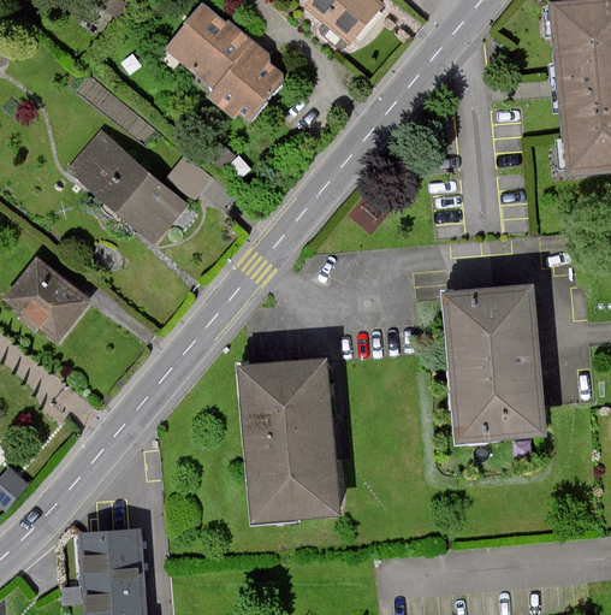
[(92,0),(92,1),(114,18),(126,3),(123,0),(92,0)]
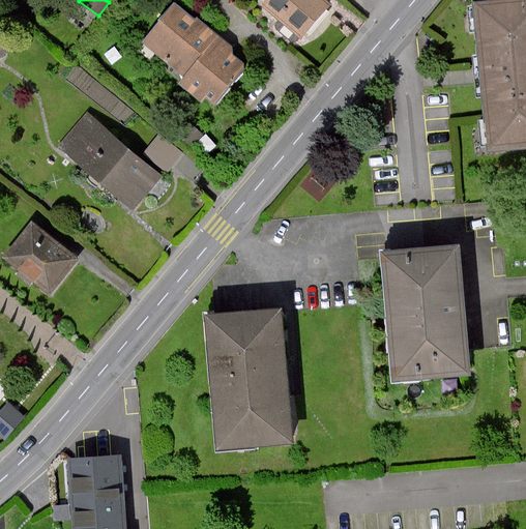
[(261,0),(260,1),(297,33),(322,3),(318,0),(261,0)]
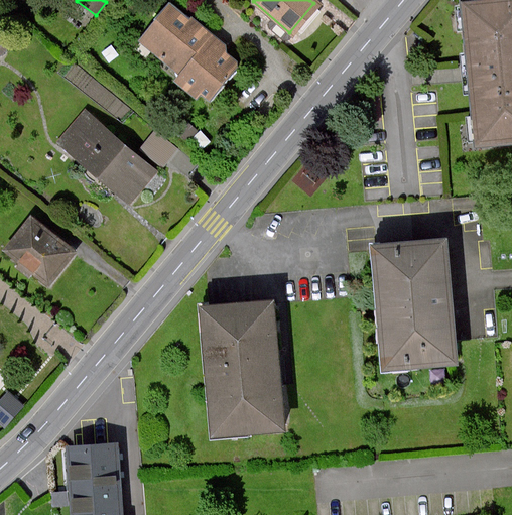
[(493,0),(460,3),(474,145),(511,141),(511,0),(493,0)]
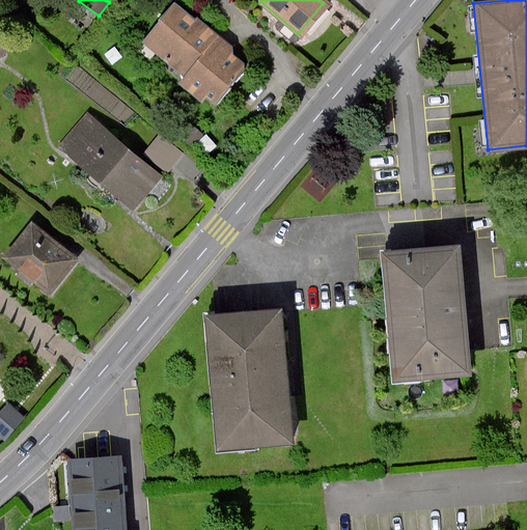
[(171,3),(140,42),(182,76),(176,82),(199,102),(203,98),(213,105),(247,64),(230,51),(231,48),(196,19),(194,22),(171,3)]
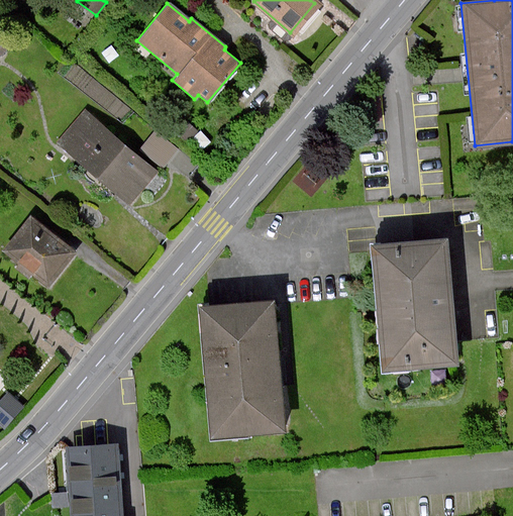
[(0,53),(10,42),(0,33),(0,53)]
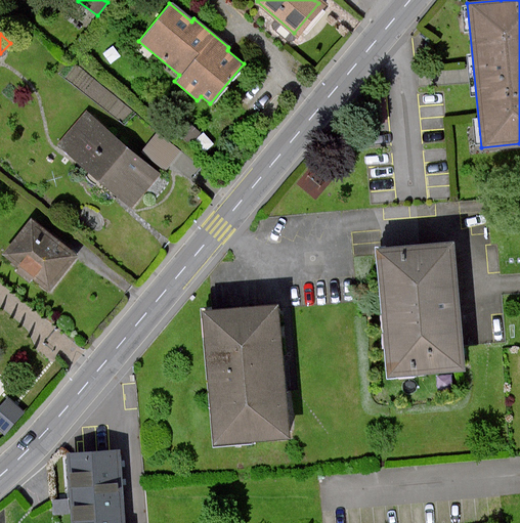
[(83,111),(53,146),(129,209),(159,174),(83,111)]
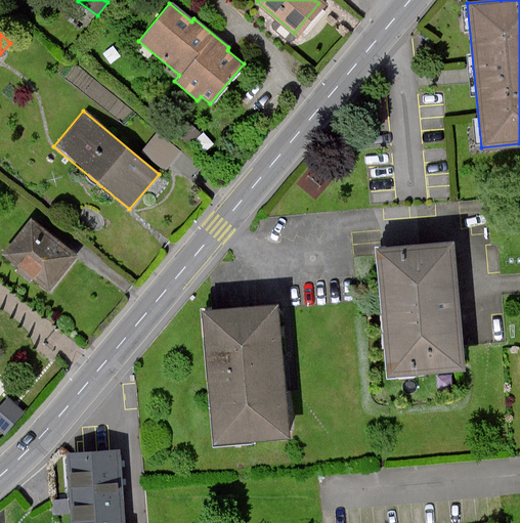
[(169,130),(186,144),(197,132),(179,118),(169,130)]
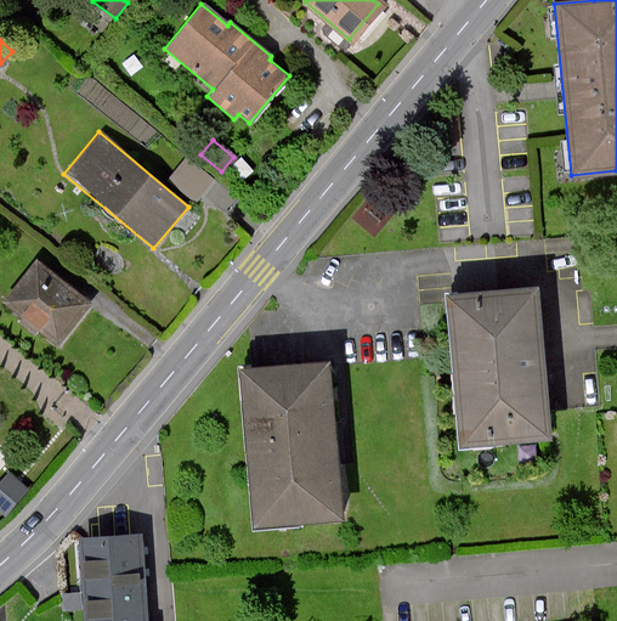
[(184,154),(164,179),(193,201),(211,176),(184,154)]
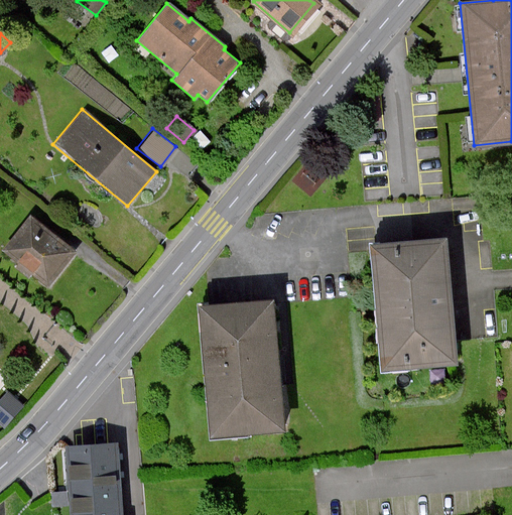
[(29,215),(1,249),(48,287),(77,252),(29,215)]
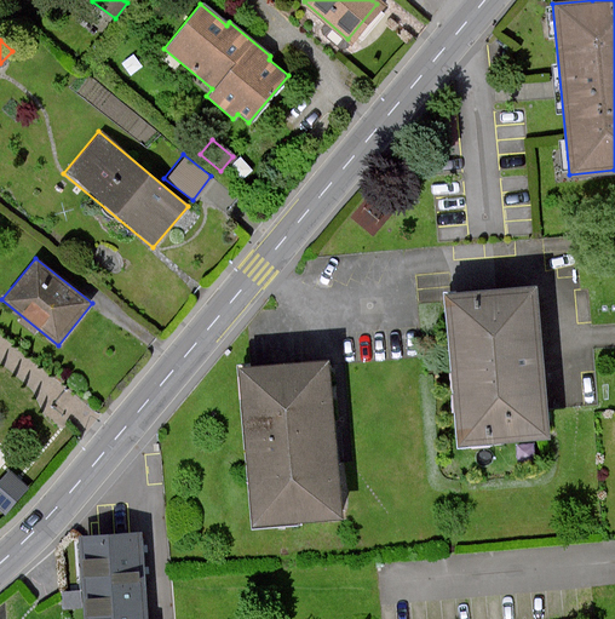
[(534,359),(528,286),(446,293),(442,293),(442,299),(447,351),(455,442),(541,435),(538,407),(534,359)]
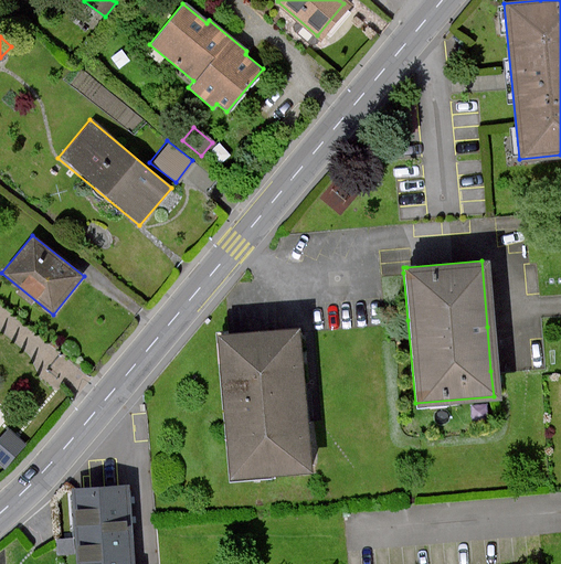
[(217,334),(231,479),(310,474),(300,327),(285,328),(272,329),(260,330),(245,331),(232,332),(217,334)]
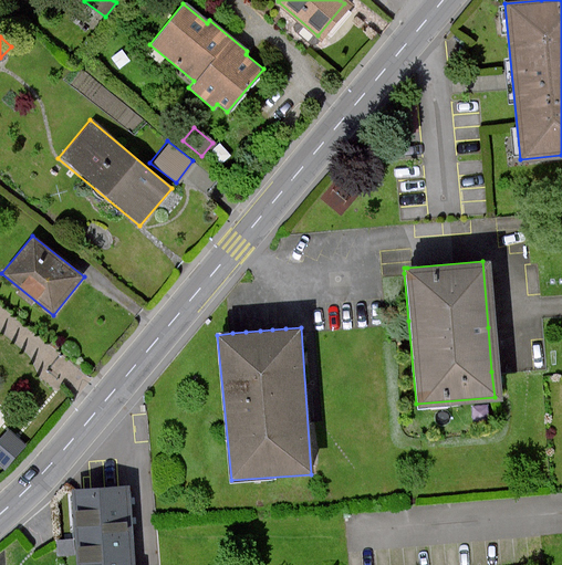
[(4,430),(0,436),(0,467),(3,470),(23,446),(4,430)]
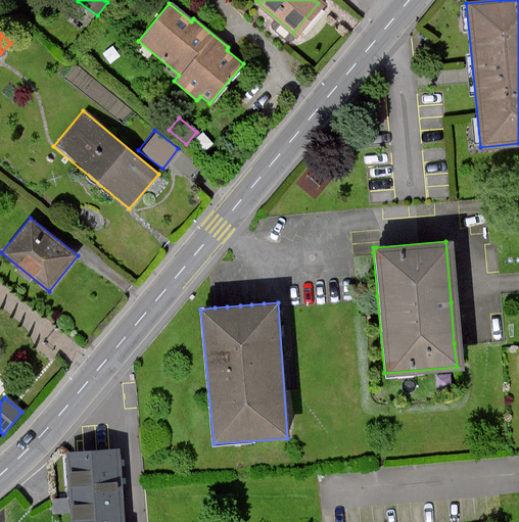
[(118,521),(112,453),(64,456),(69,521),(118,521)]
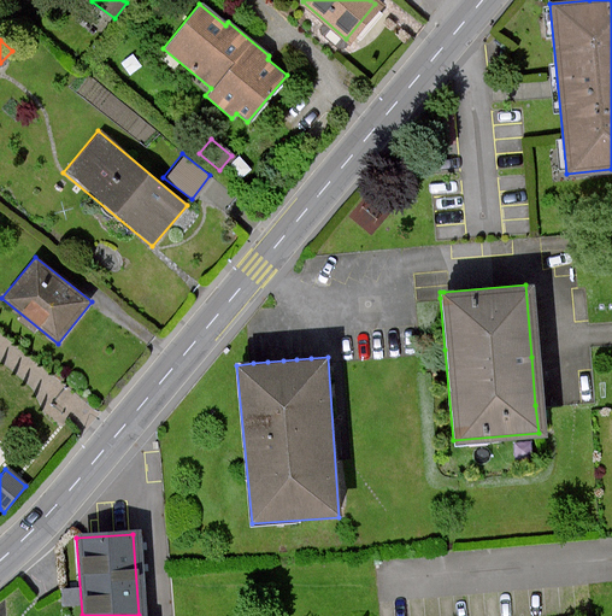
All buildings are outlined.
